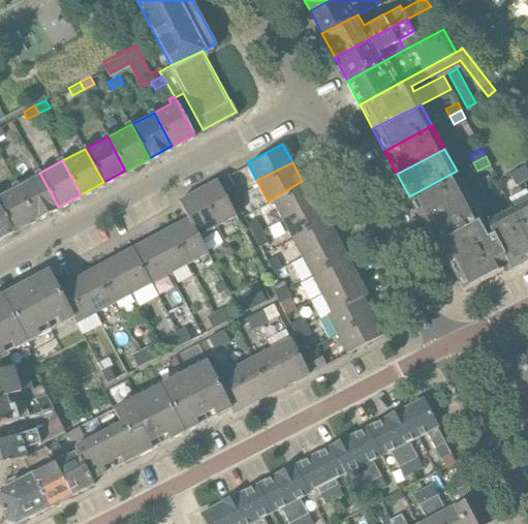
[(523,178),(527,175),(527,168),(525,162),(517,166),(523,178)]
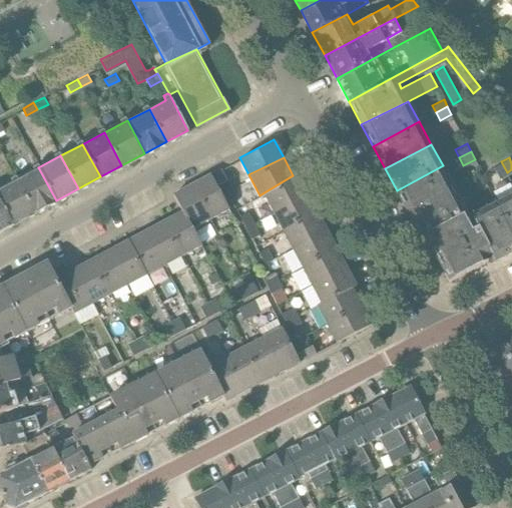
[(499,176),(507,172),(501,161),(494,165),(499,176)]
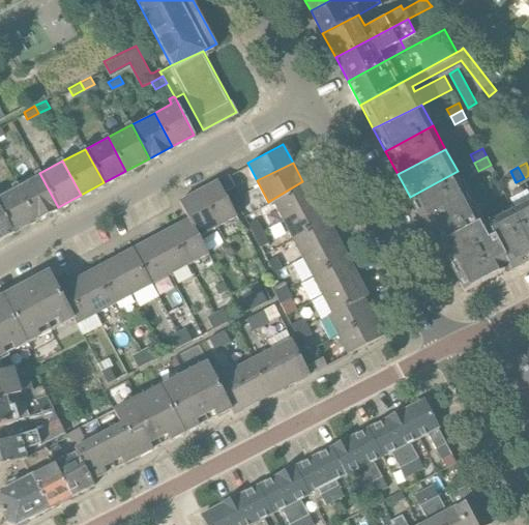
[(422,221),(470,196),(458,171),(410,197),(422,221)]
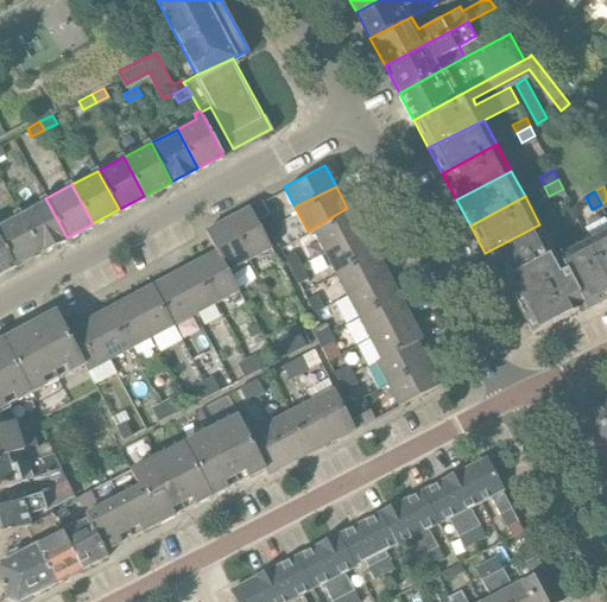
[(40,251),(67,238),(45,198),(20,211),(40,251)]
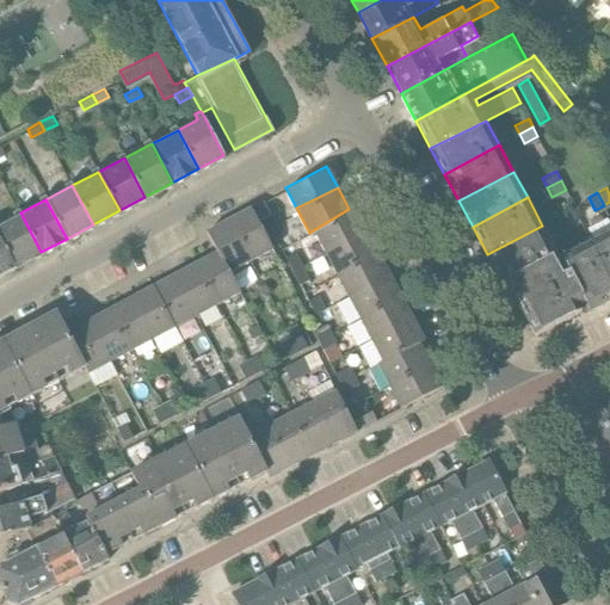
[(275,220),(271,211),(264,199),(252,207),(262,226),(275,220)]
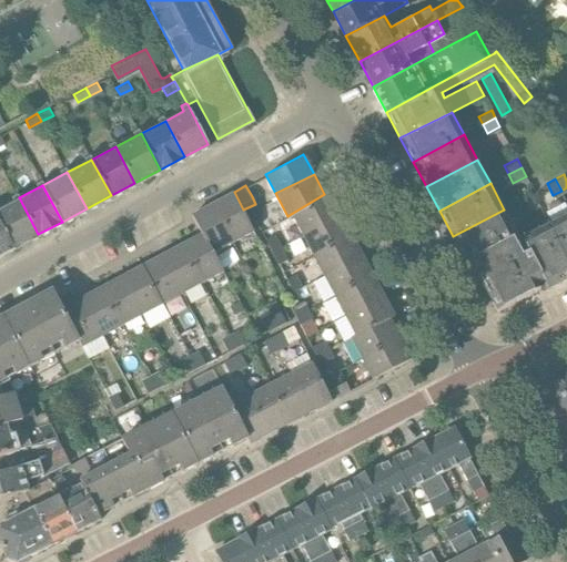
[(212,202),(232,241),(253,230),(250,222),(246,215),(243,210),(234,192),(233,191),(212,202)]
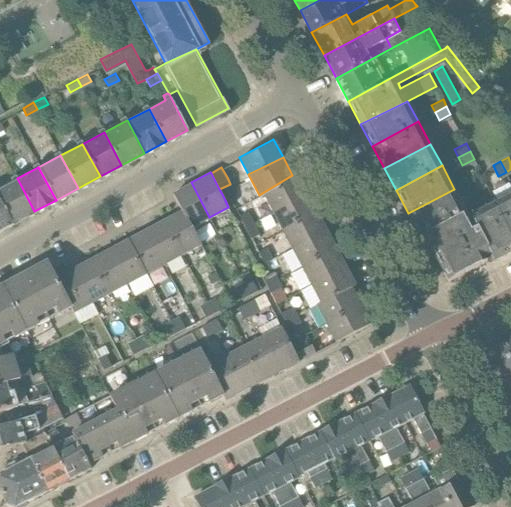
[(271,210),(306,192),(296,173),(292,175),(262,193),(271,210)]
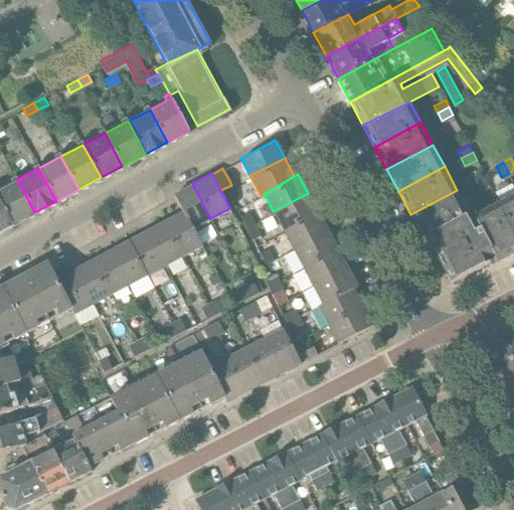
[(0,198),(13,224),(34,212),(17,179),(0,187),(0,198)]
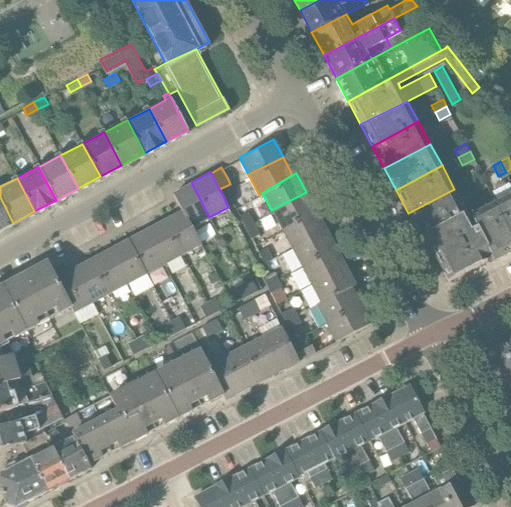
[(192,226),(209,217),(191,182),(173,192),(182,209),(192,226)]
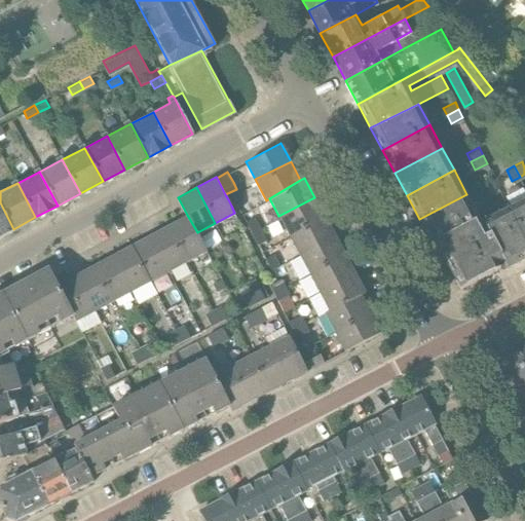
[(239,194),(236,189),(225,194),(228,199),(239,194)]
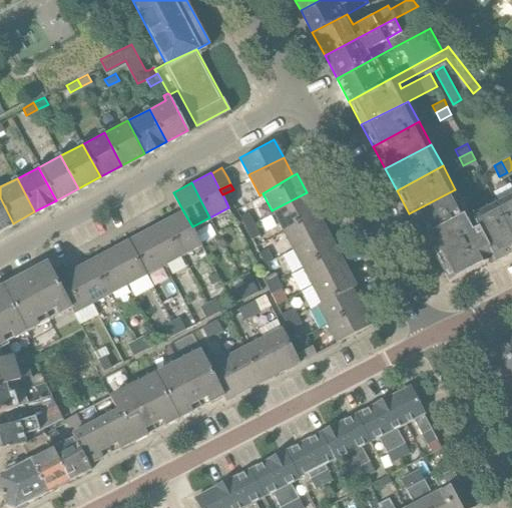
[(222,194),(225,200),(235,195),(233,189),(222,194)]
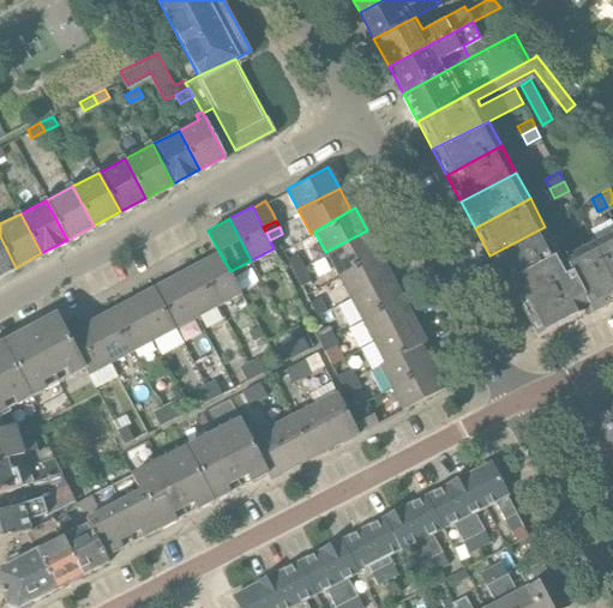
[(510,283),(538,269),(560,256),(545,227),(490,256),(504,282),(509,280),(510,283)]
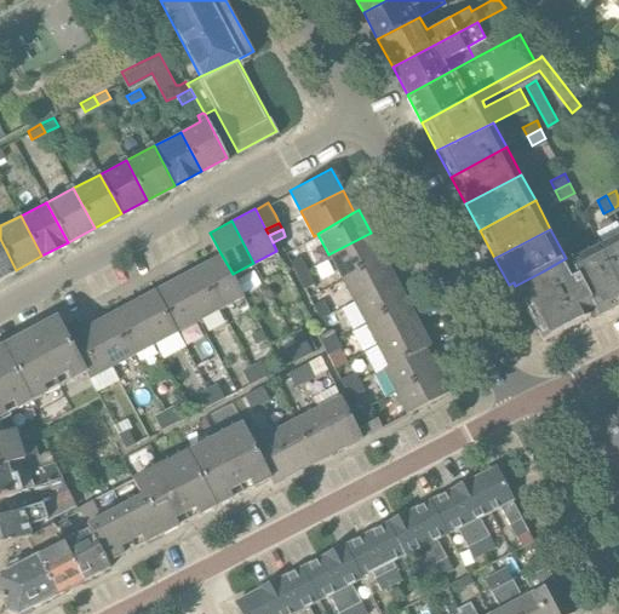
[(618,293),(618,230),(594,245),(618,293)]
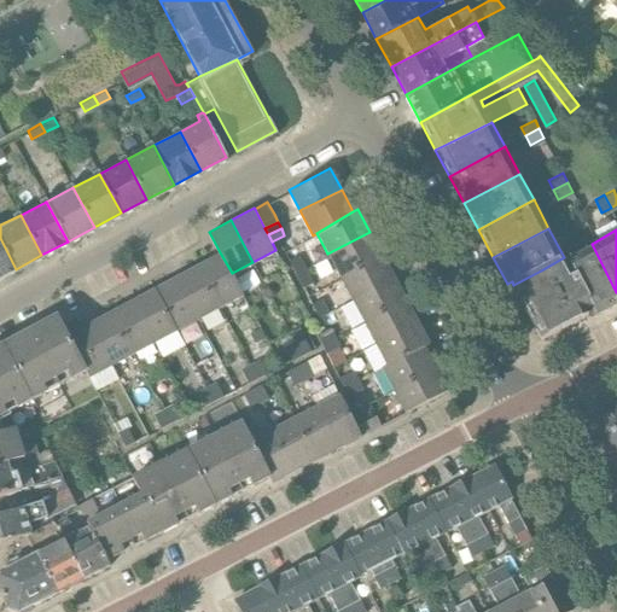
[(339,277),(382,255),(370,232),(327,254),(339,277)]
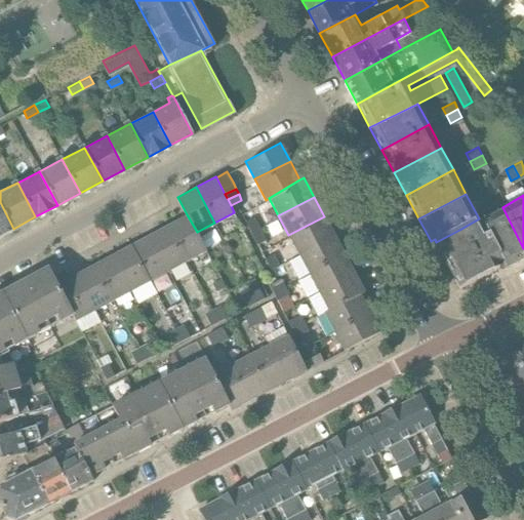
[(0,235),(13,229),(0,202),(0,235)]
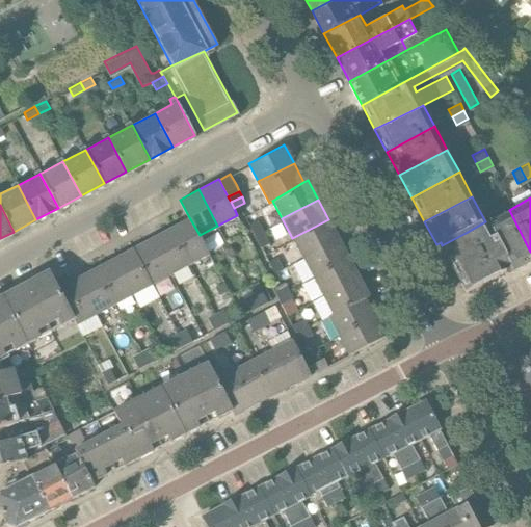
[(512,269),(530,259),(530,252),(509,210),(485,221),(507,264),(509,263),(512,269)]
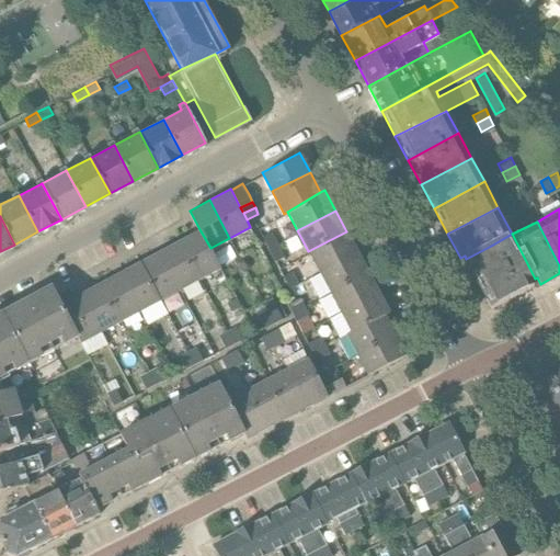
[(180,239),(201,276),(220,267),(210,248),(200,229),(180,239)]
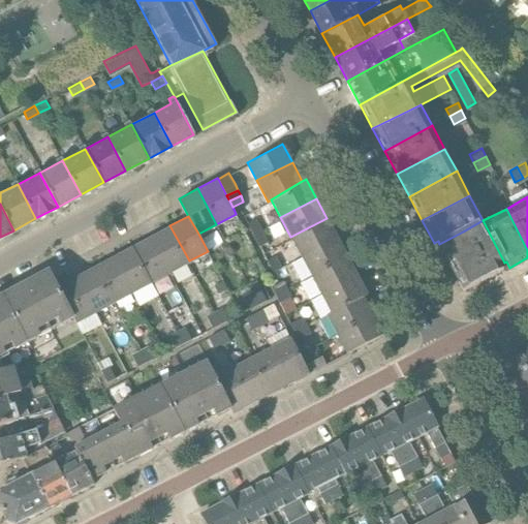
[(252,233),(261,227),(255,216),(246,221),(252,233)]
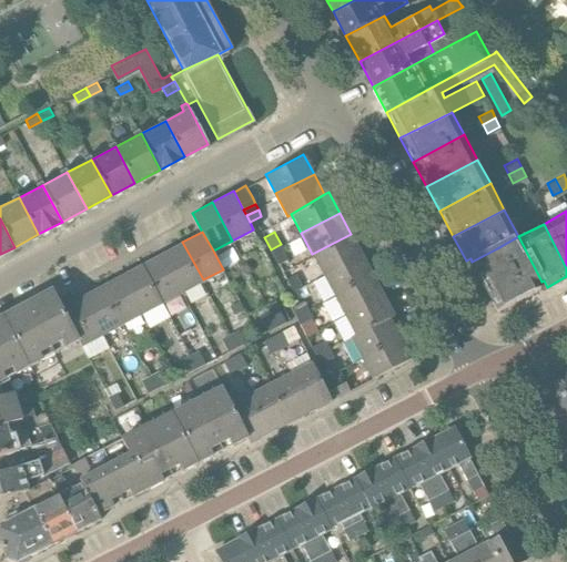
[(312,254),(323,273),(361,253),(351,234),(312,254)]
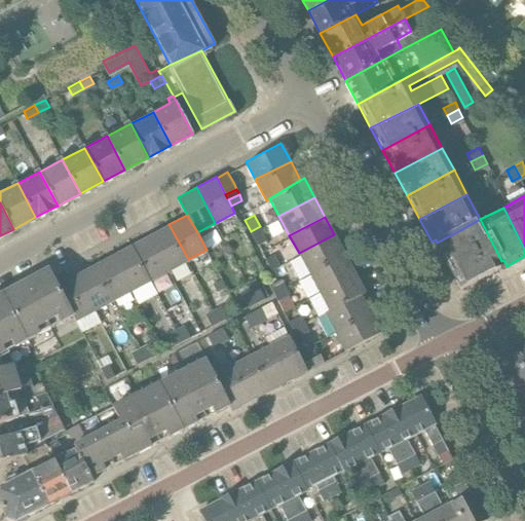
[(498,263),(501,261),(480,219),(460,230),(482,274),(499,265),(498,263)]
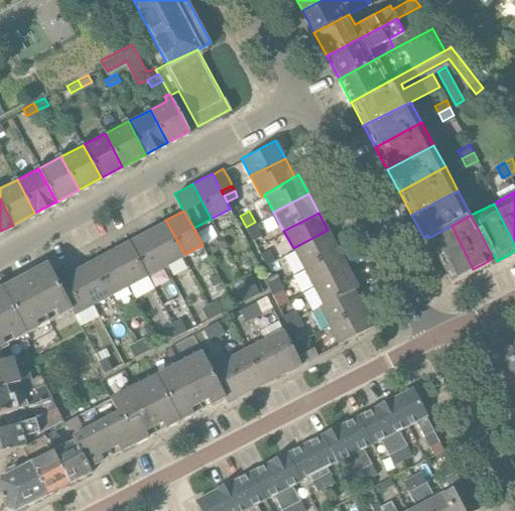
[(164,265),(184,254),(165,220),(146,230),(164,265)]
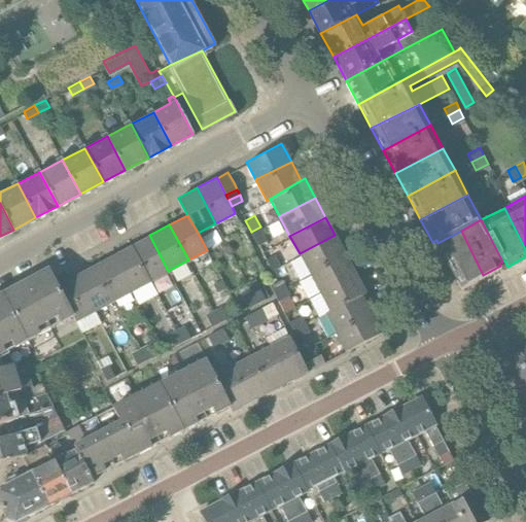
[(257,243),(267,238),(260,227),(251,232),(257,243)]
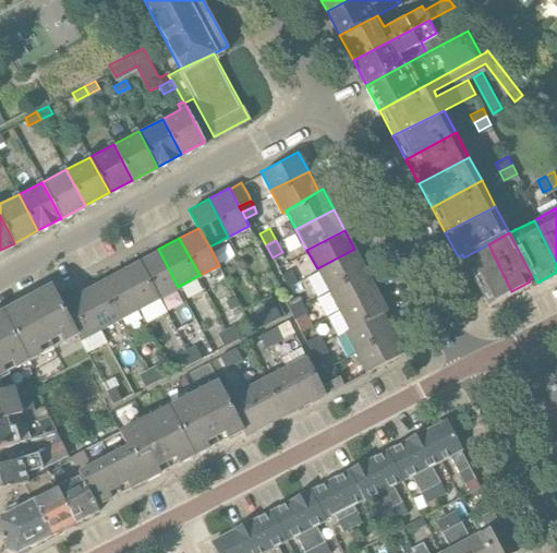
[(487,303),(511,291),(488,244),(463,257),(487,303)]
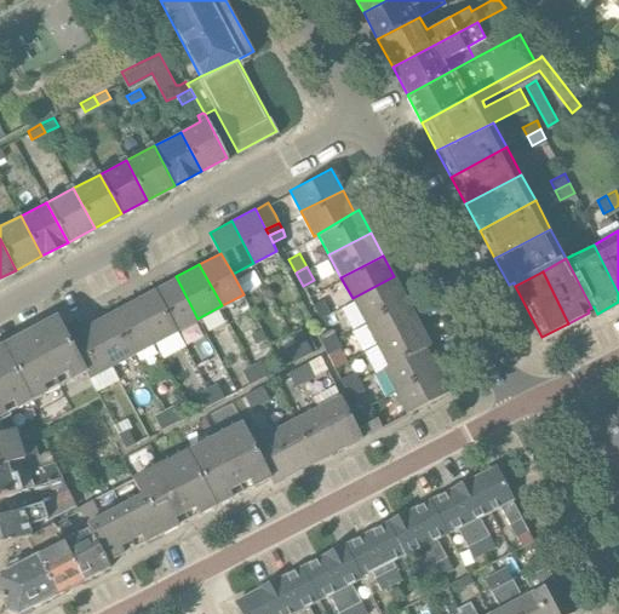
[(177,330),(198,319),(176,276),(155,287),(177,330)]
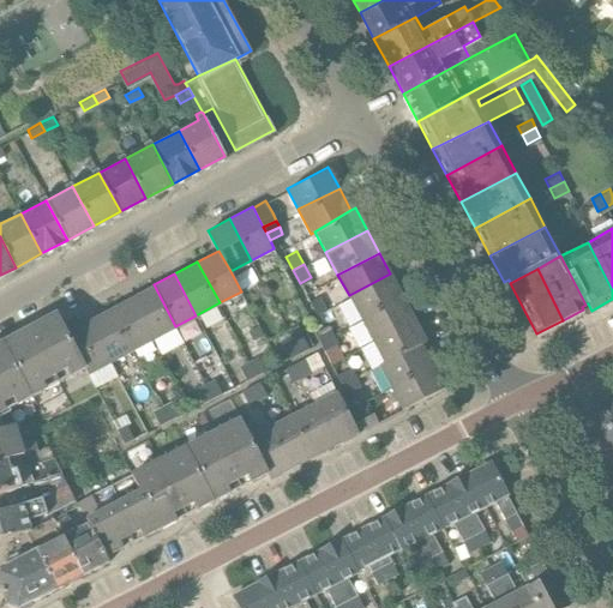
[(361,318),(402,296),(390,274),(349,295),(361,318)]
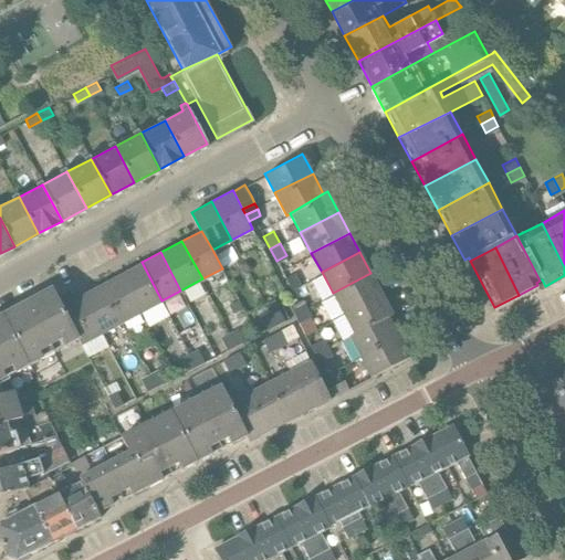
[(142,310),(161,300),(142,262),(122,273),(142,310)]
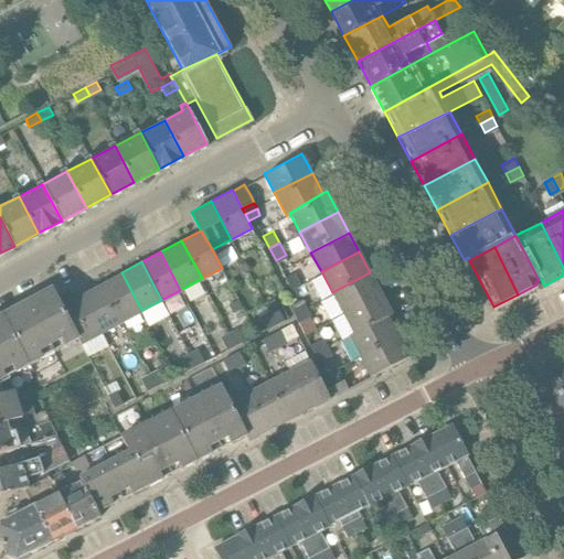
[(291,288),(300,283),(294,270),(284,276),(291,288)]
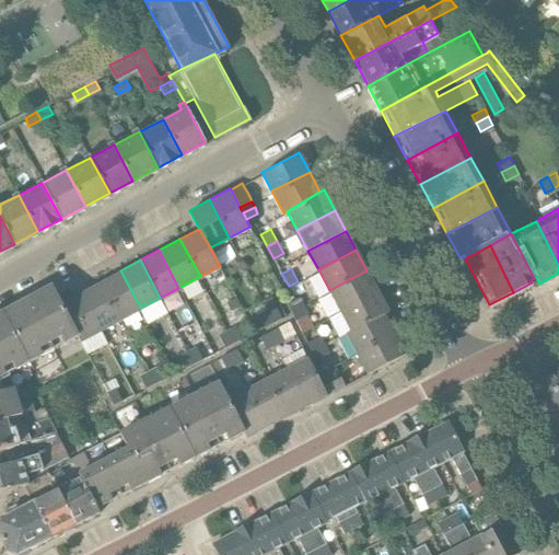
[(120,319),(140,308),(120,270),(101,281),(120,319)]
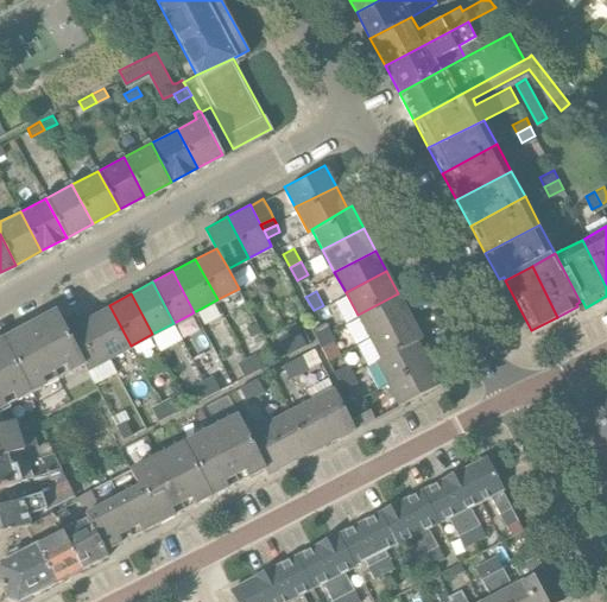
[(358,315),(368,336),(409,314),(398,293),(358,315)]
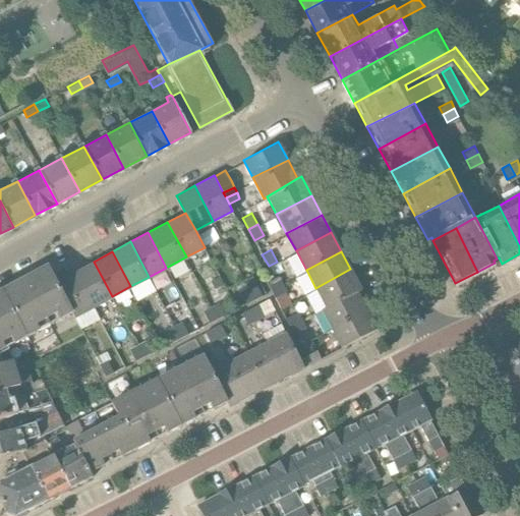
[(93,306),(112,296),(94,262),(74,272),(93,306)]
